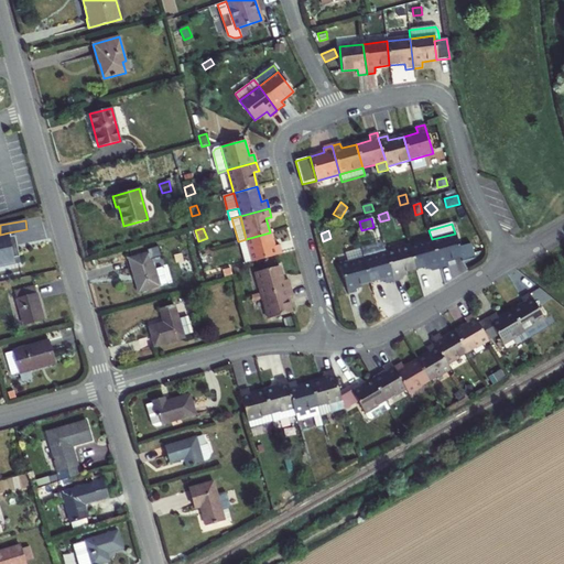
[(0,267),(14,263),(13,258),(9,237),(9,232),(0,235),(0,267)]
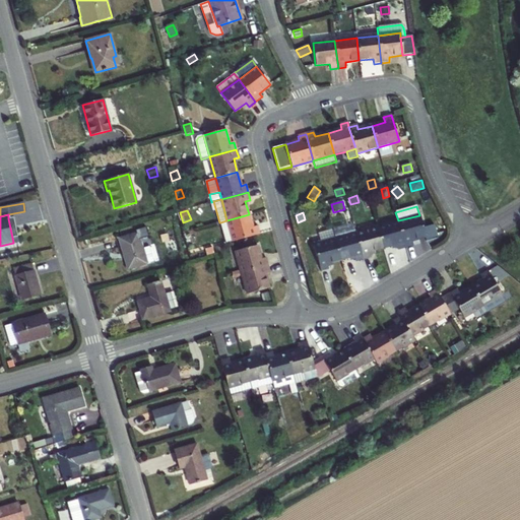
[(226,220),(233,242),(259,235),(257,226),(252,228),(249,214),(226,220)]
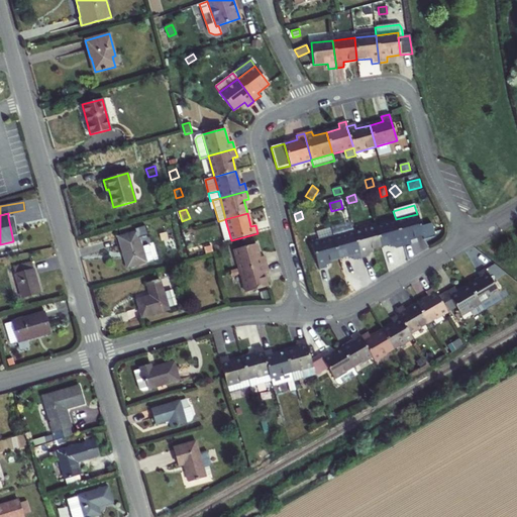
[(409,239),(422,235),(421,227),(417,214),(396,219),(403,246),(411,244),(409,239)]
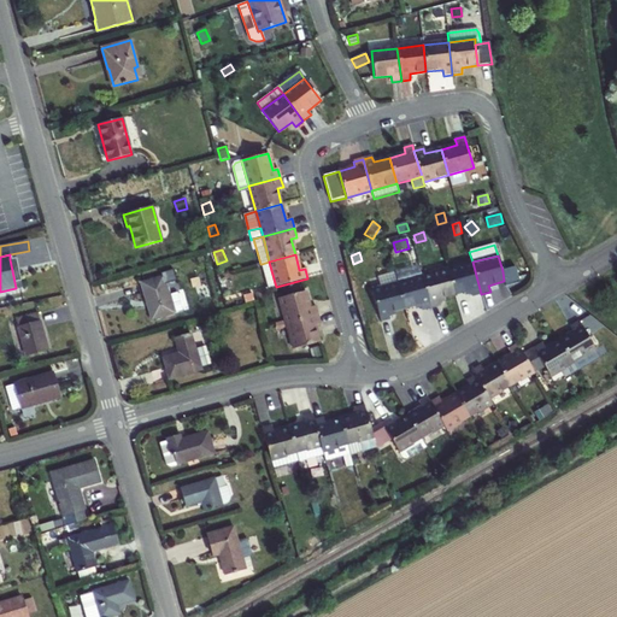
[(21,281),(16,259),(10,259),(15,282),(21,281)]
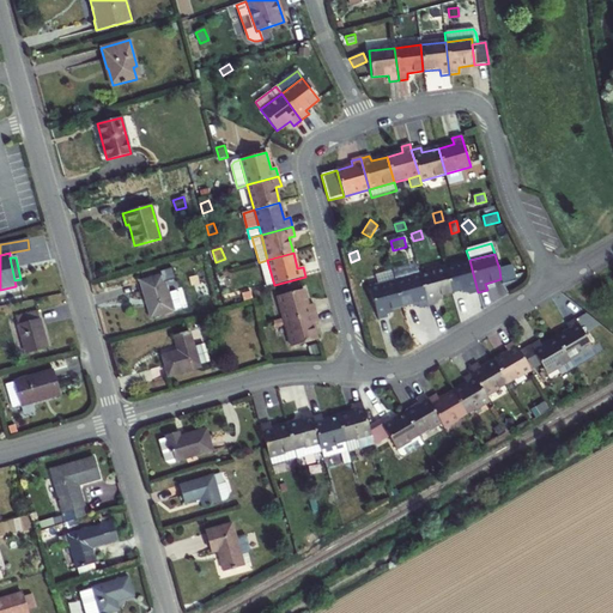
[(274,285),(267,260),(260,262),(266,287),(274,285)]
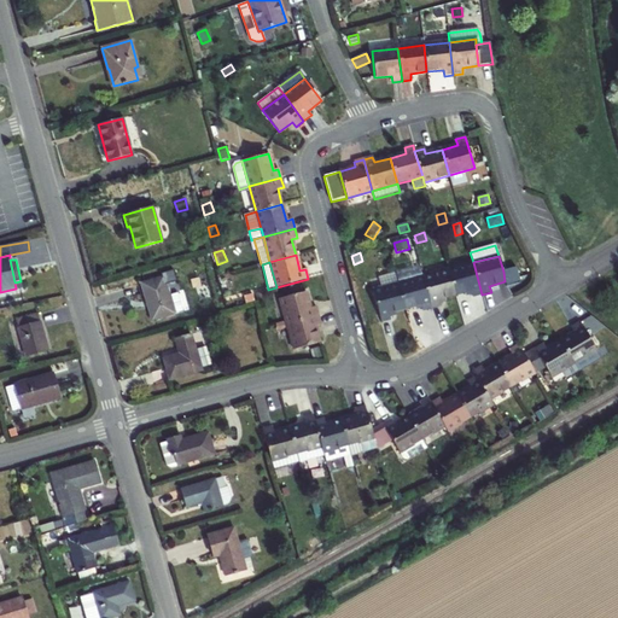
[(482,295),(473,262),(448,269),(455,296),(471,291),(472,295),(472,297),(482,295)]
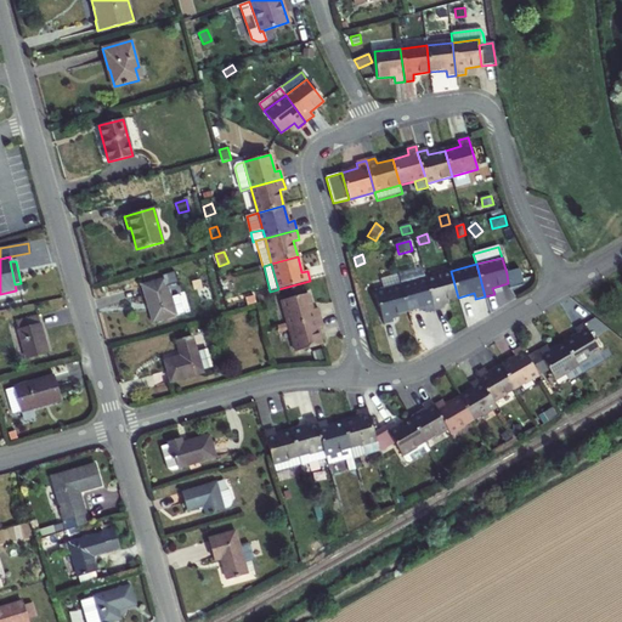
[(507,273),(508,283),(510,289),(524,284),(520,270),(507,273)]
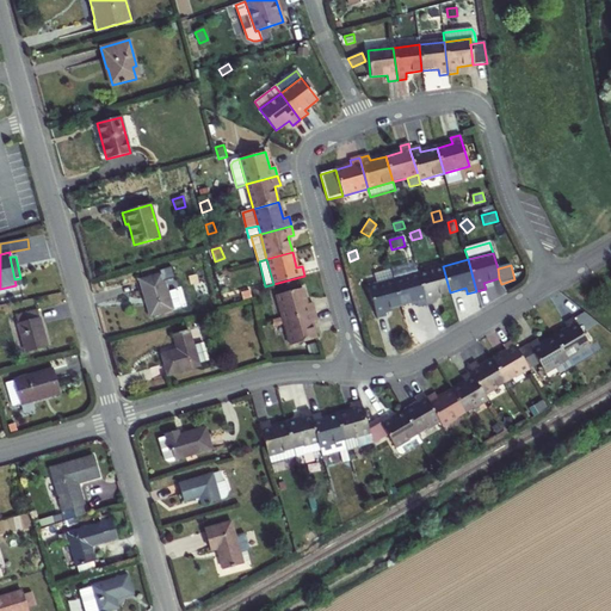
[(450,292),(443,266),(418,273),(427,304),(436,302),(434,296),(450,292)]
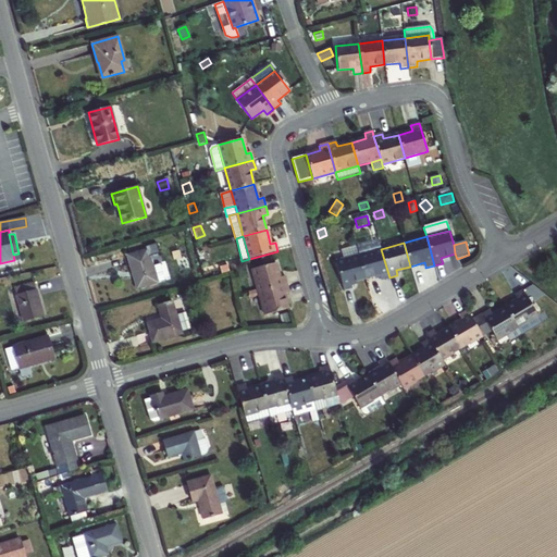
[(390,277),(381,249),(359,256),(366,279),(380,275),(381,280),(390,277)]
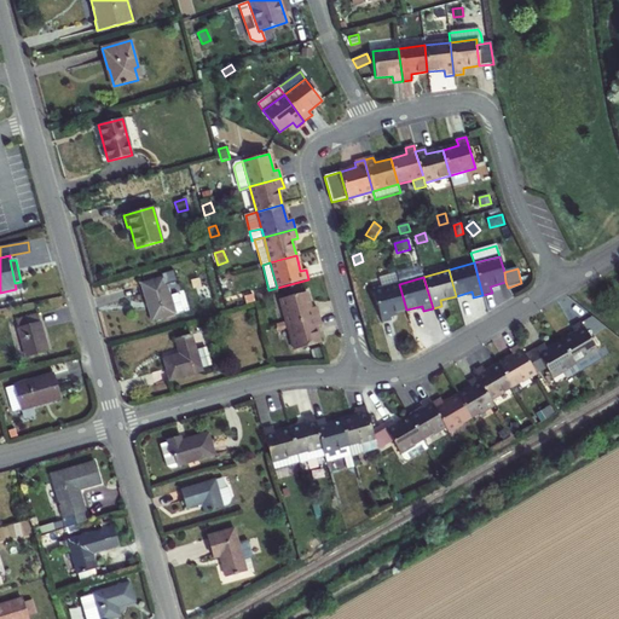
[(152,322),(175,314),(169,296),(163,278),(142,284),(142,285),(144,294),(152,322)]
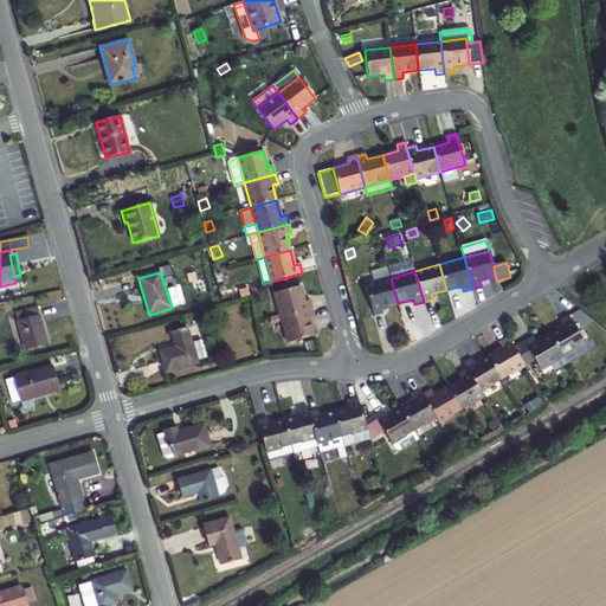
[(391,278),(365,285),(374,316),(384,314),(382,311),(381,308),(398,303),(391,278)]
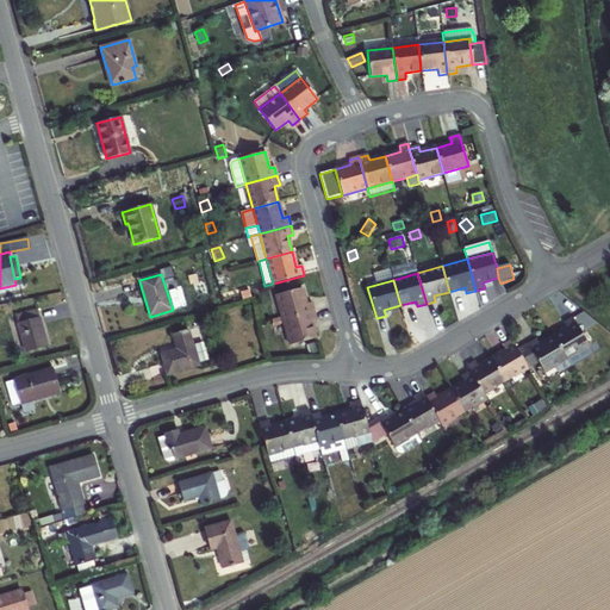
[(302,288),(277,296),(284,321),(315,311),(312,303),(306,304),(302,288)]
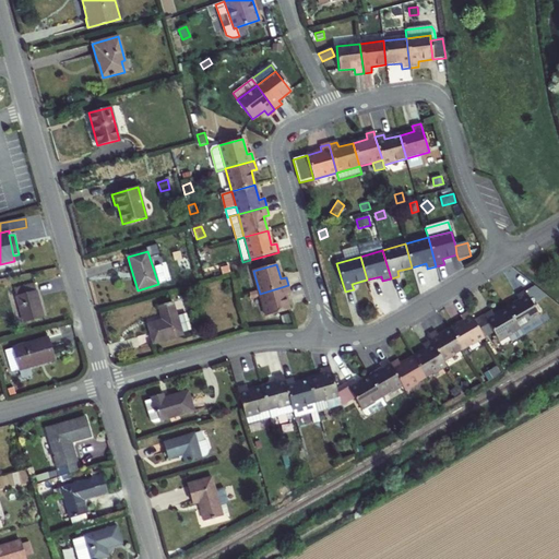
[(153,268),(158,284),(166,282),(161,265),(153,268)]
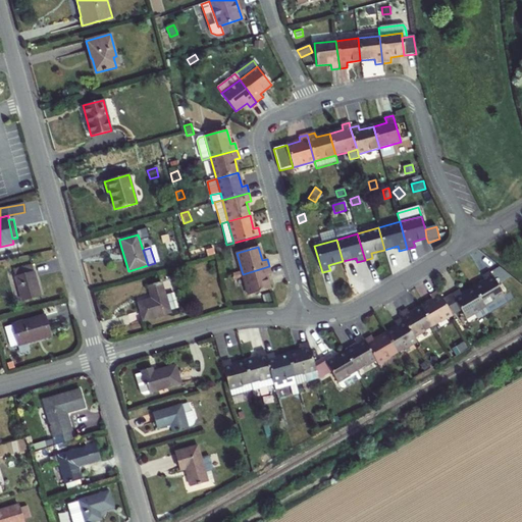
[(215,256),(213,248),(206,250),(208,258),(215,256)]
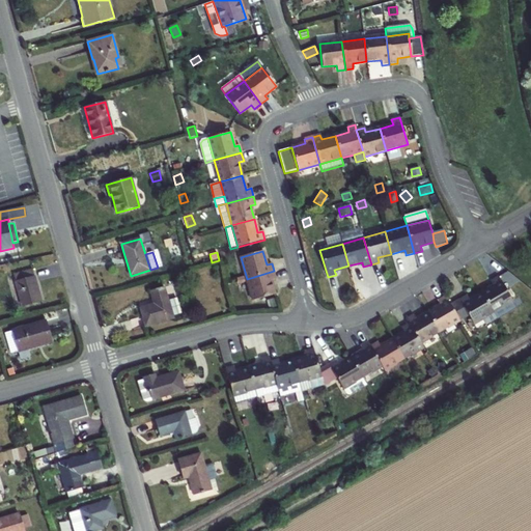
[(16,282),(34,277),(33,270),(14,275),(16,282)]
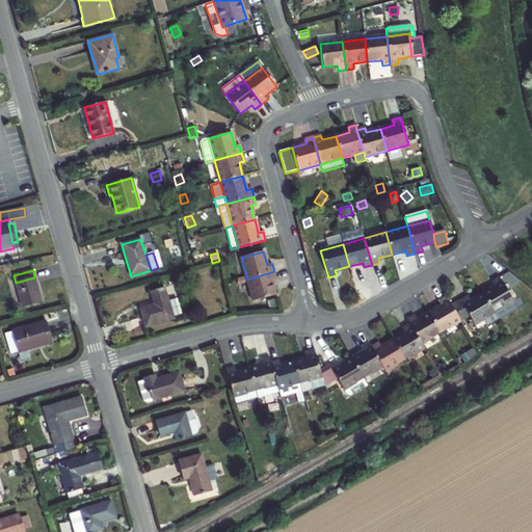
[(276,280),(274,271),(247,280),(253,301),(275,295),(271,281),(276,280)]
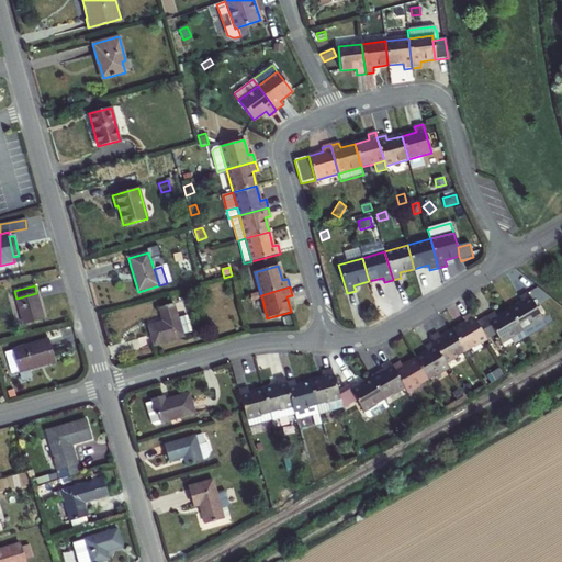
[(44,318),(36,293),(17,299),(24,324),(44,318)]
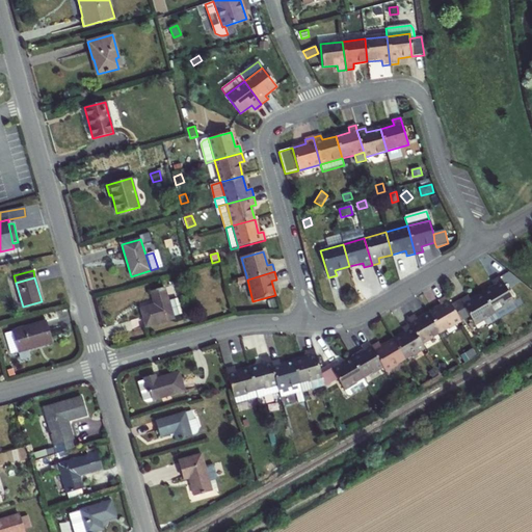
[(491,282),(495,286),(482,293),(495,313),(513,301),(500,277),(491,282)]
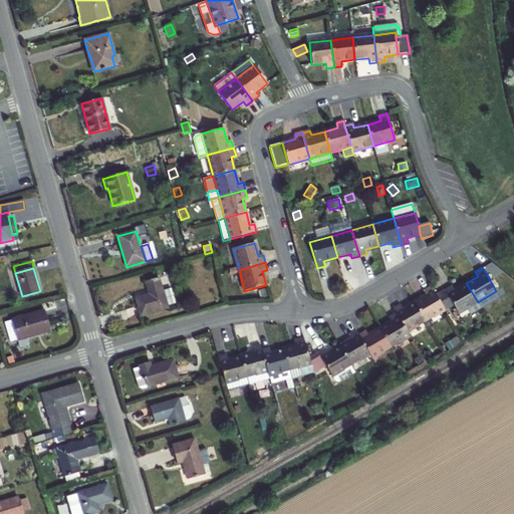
[(168,308),(167,306),(163,291),(159,278),(146,282),(150,295),(136,299),(141,316),(168,308)]
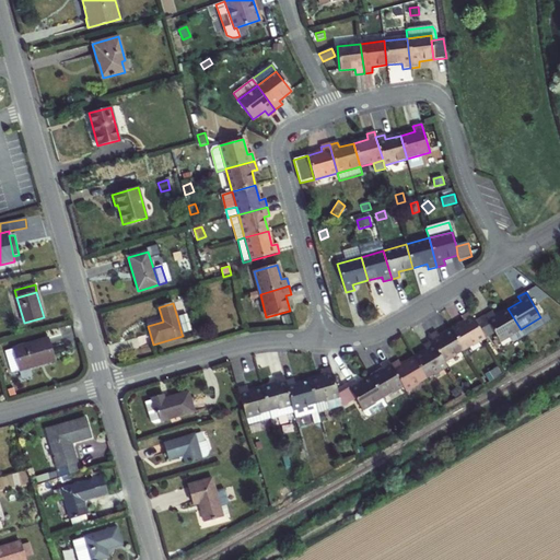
[(494,316),(492,312),(475,322),(485,338),(493,333),(500,342),(521,329),(508,308),(494,316)]
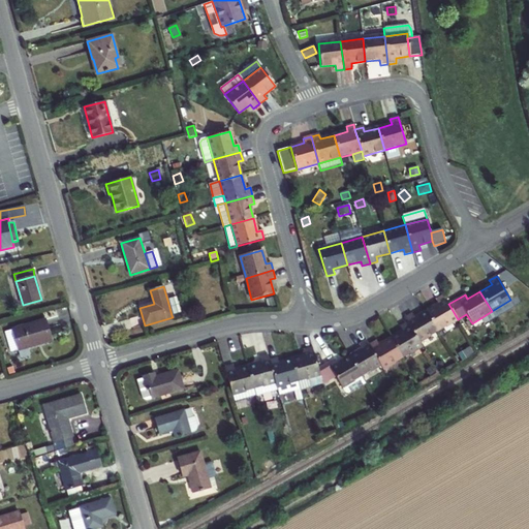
[(436,300),(438,304),(427,311),(438,331),(458,319),(448,304),(443,294),(436,300)]
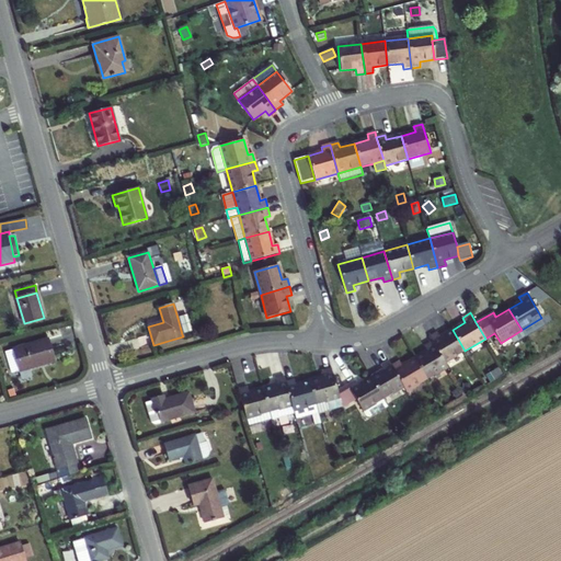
[(178,318),(182,334),(191,332),(186,316),(178,318)]
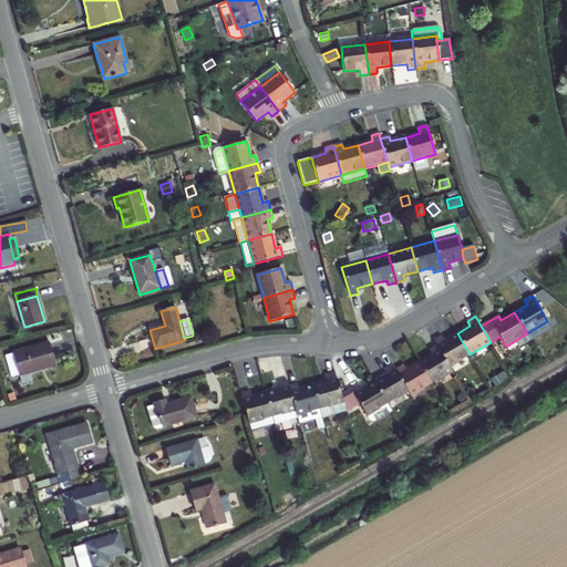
[(287,330),(296,328),(292,319),(285,321),(287,330)]
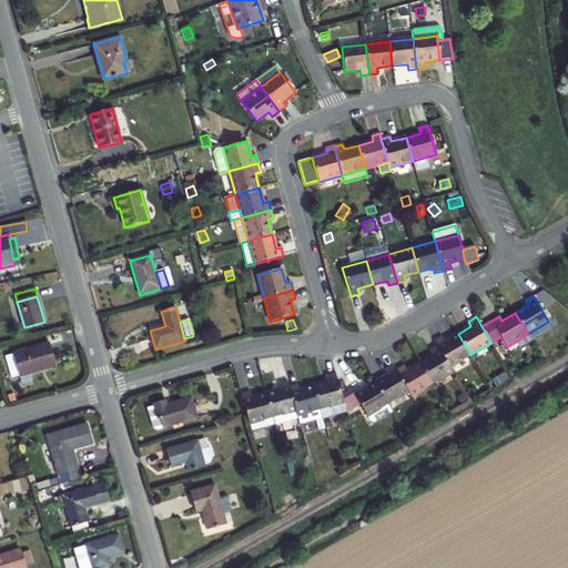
[(445,342),(442,337),(435,342),(437,346),(450,367),(470,355),(458,334),(445,342)]
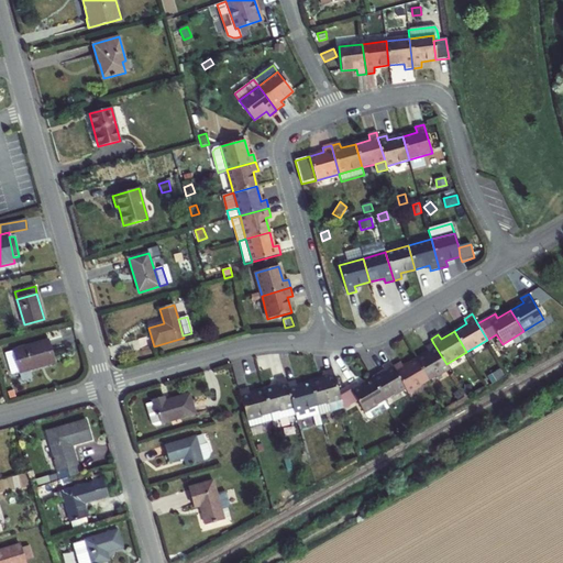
[(13,352),(19,373),(20,374),(40,367),(40,365),(54,361),(48,341),(13,351),(13,352)]
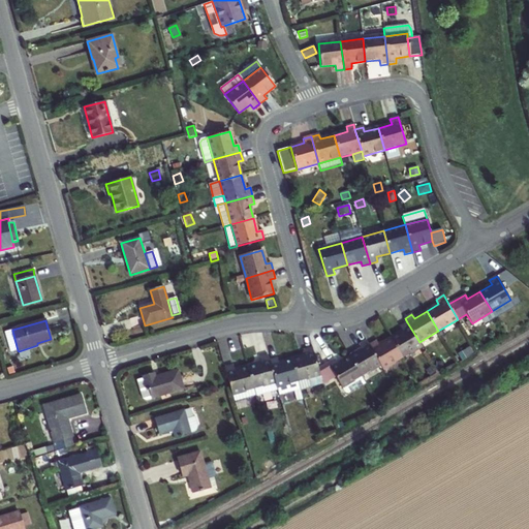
[(400,327),(403,331),(391,338),(402,358),(422,346),(419,342),(407,322),(400,327)]
